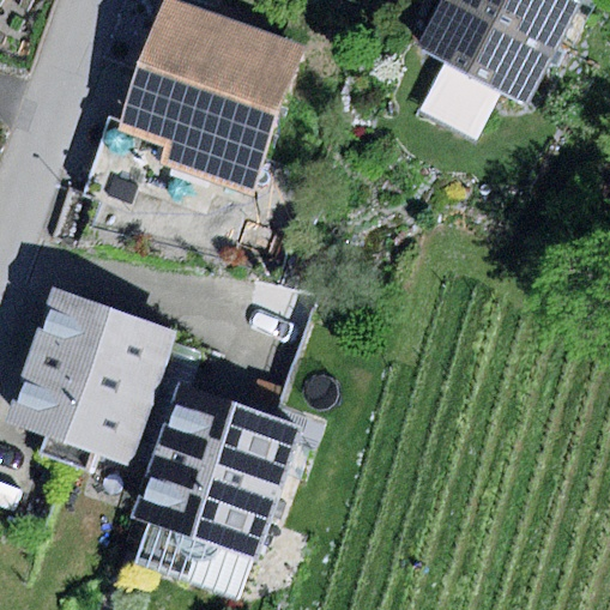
[(302,42),(180,0),(159,0),(116,127),(150,139),(165,144),(158,162),(251,193),(302,42)]
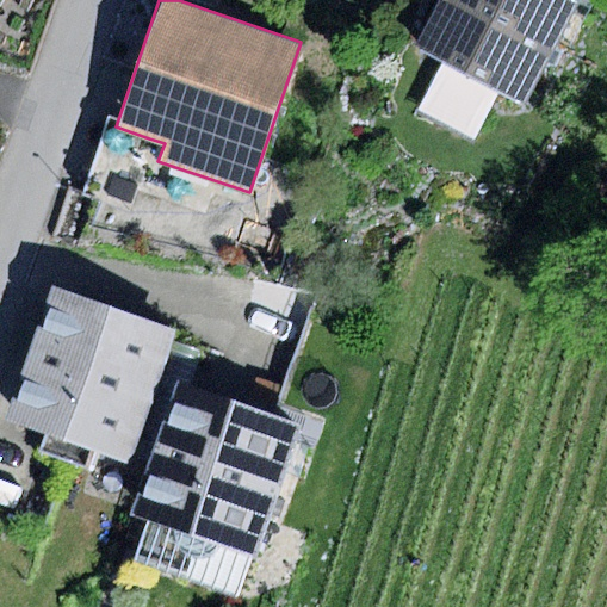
[(438,0),(414,45),(521,101),(564,23),(576,0),(438,0)]
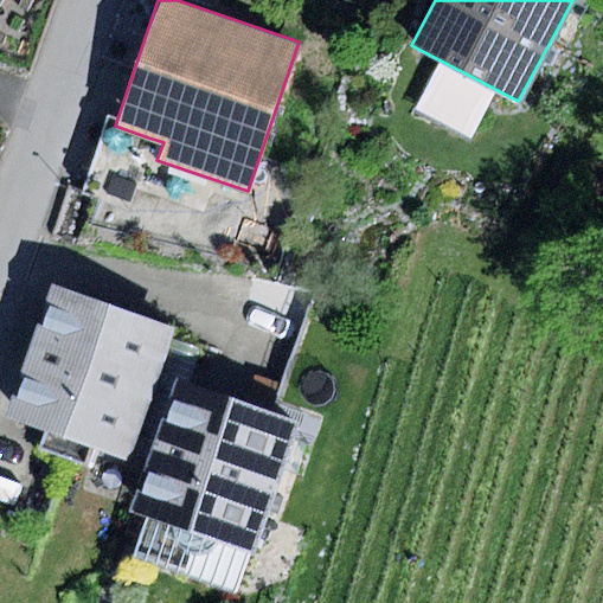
[(572,0),(560,23),(571,30),(587,0),(572,0)]
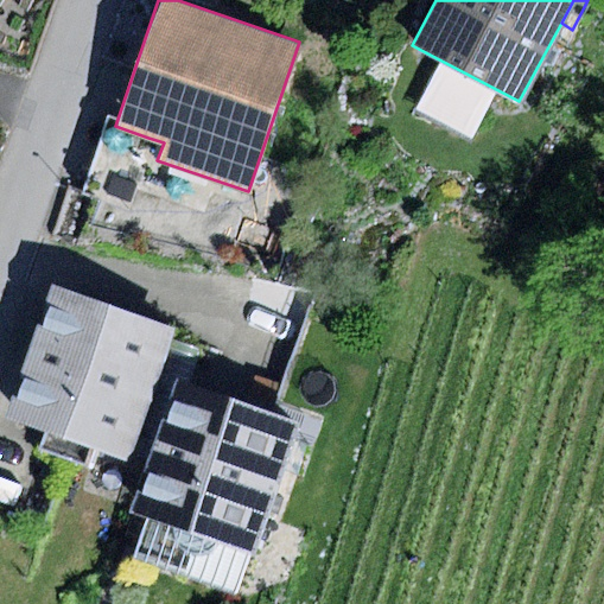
[(148,138),(115,126),(103,122),(80,191),(125,205),(148,138)]
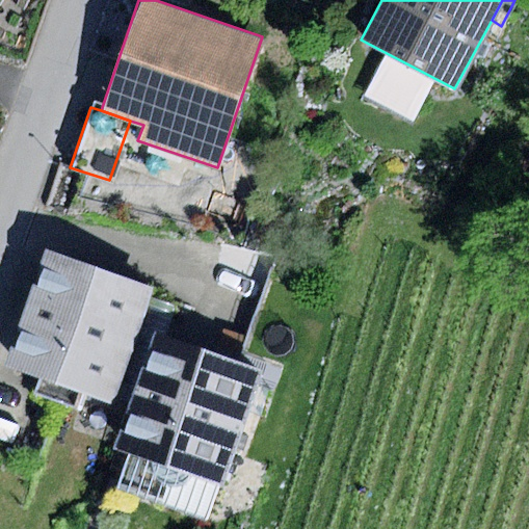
[(45,249),(7,364),(38,374),(33,392),(75,405),(80,389),(114,400),(152,284),(45,249)]
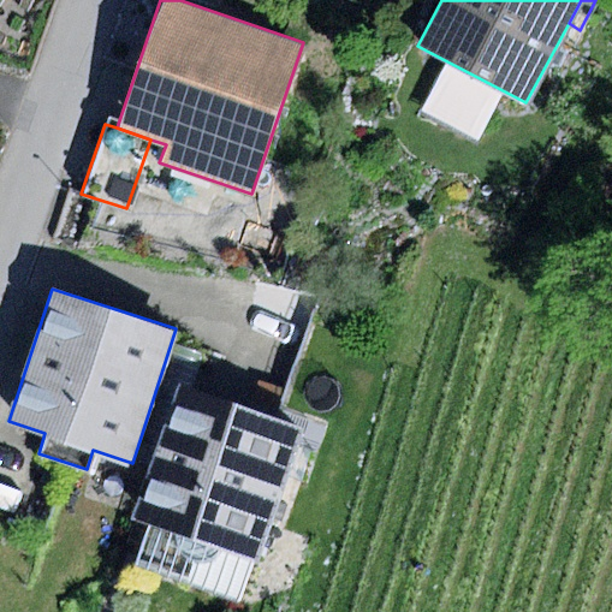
[(183,386),(137,518),(173,530),(174,538),(177,544),(182,553),(189,557),(198,559),(208,558),(213,554),(219,546),(254,558),(299,427),(183,386)]
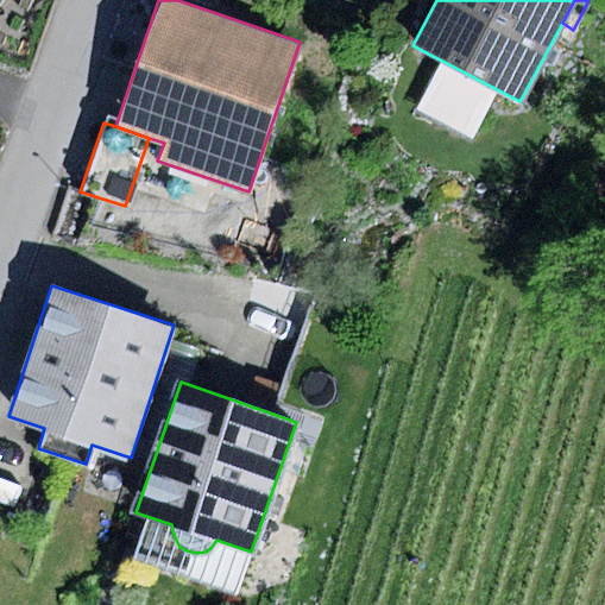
[(11,445),(0,477),(0,509),(36,522),(56,459),(11,445)]
